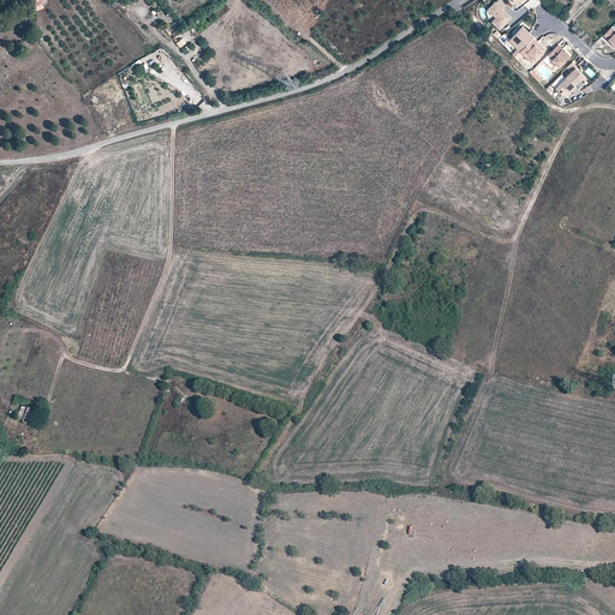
[(39,10),(48,4),(46,0),(35,0),(33,1),(39,10)]
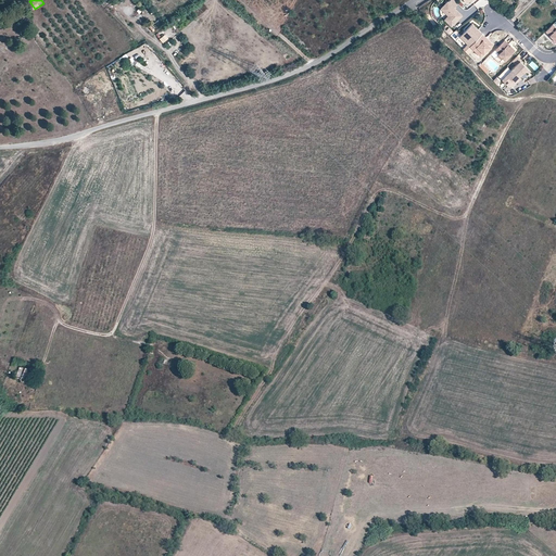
[(452,27),(463,16),(456,10),(455,11),(454,9),(455,8),(458,4),(454,0),(451,0),(449,2),(441,9),(449,16),(445,20),(452,27)]
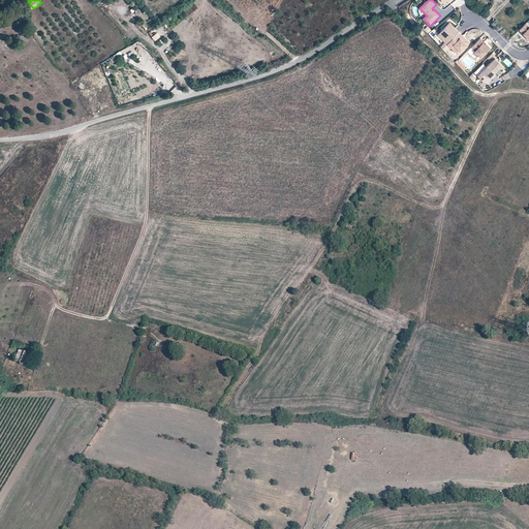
[(455,9),(466,2),(464,0),(454,0),(450,2),(455,9)]
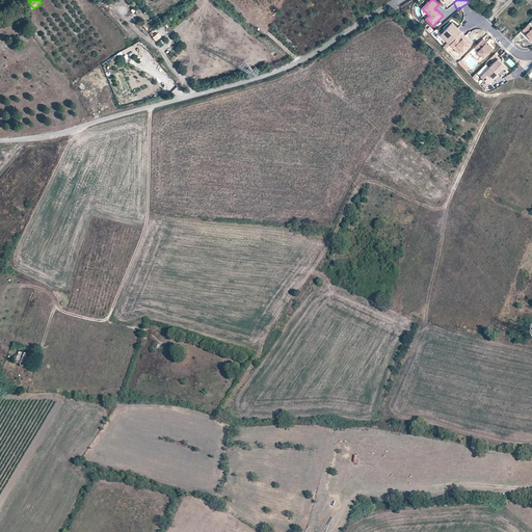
[(457,36),(461,32),(451,23),(441,34),(450,44),(457,36)]
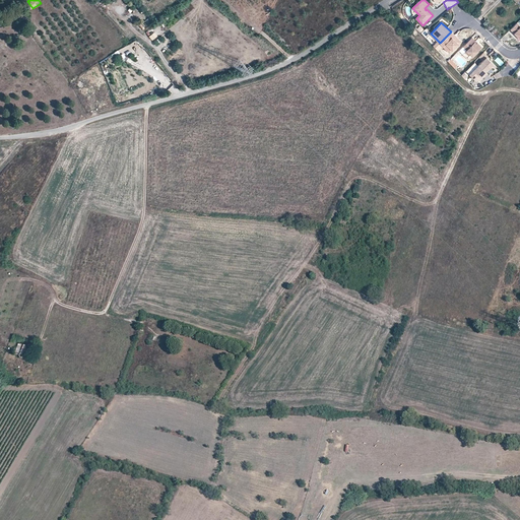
[(519,25),(516,22),(510,29),(516,36),(517,35),(518,36),(517,37),(519,39),(519,25)]
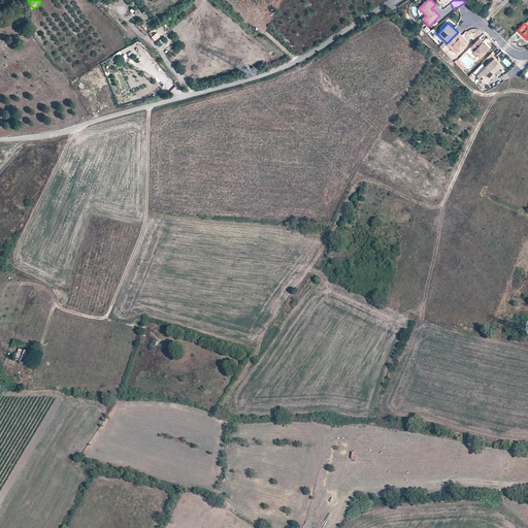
[(157,32),(155,30),(150,34),(157,43),(162,39),(156,33),(157,32)]
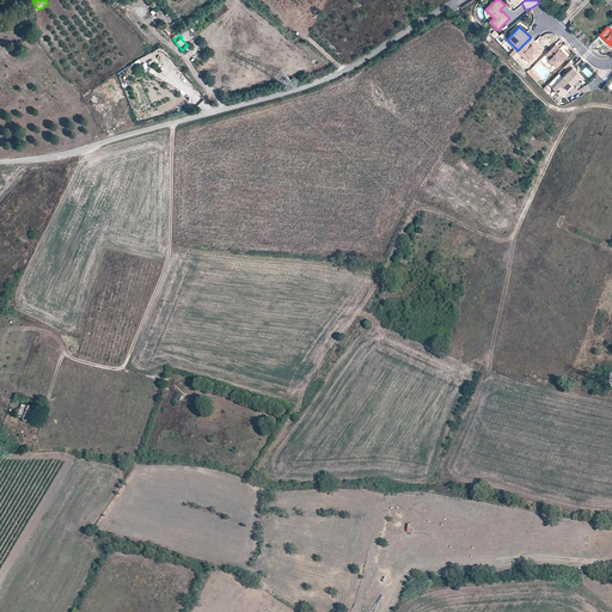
[(531,59),(542,48),(537,42),(532,42),(530,44),(526,42),(518,50),(525,56),(527,55),(531,59)]
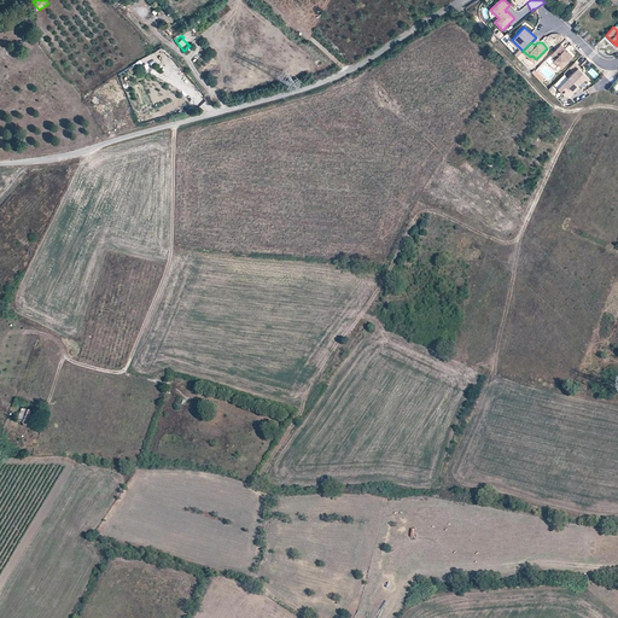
[(561,66),(572,56),(566,50),(564,52),(563,51),(565,48),(560,44),(549,54),(554,59),(552,62),(557,65),(558,64),(561,66)]
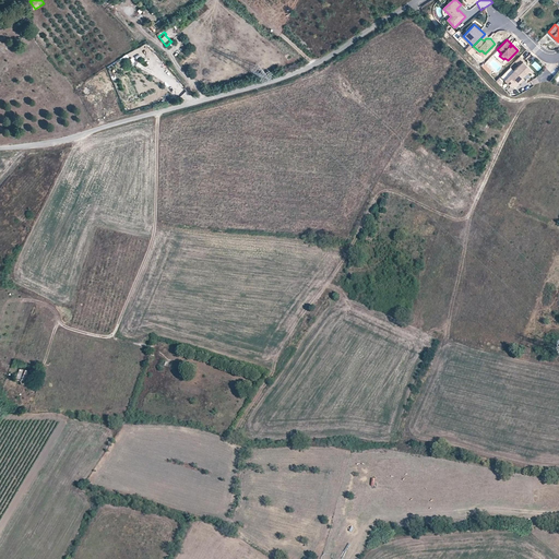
[(468,44),(465,48),(471,54),(475,49),(468,44)]
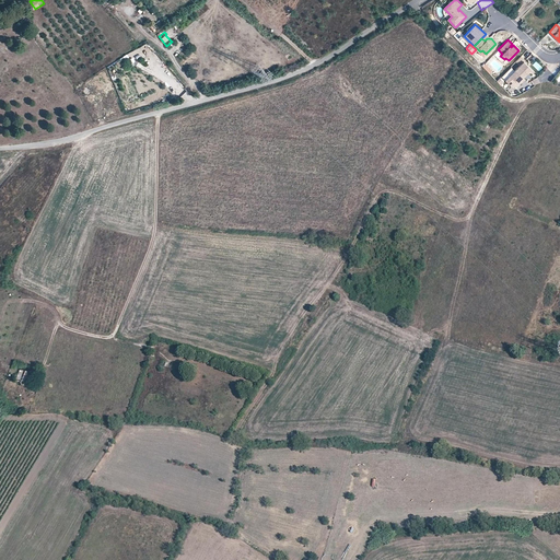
[(531,68),(524,61),(525,60),(521,56),(516,61),(520,65),(515,70),(523,77),(531,68)]
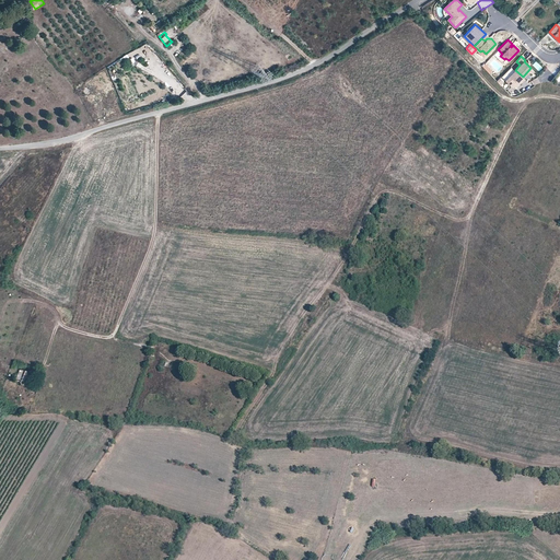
[(523,77),(515,70),(511,74),(505,80),(512,88),(514,85),(515,86),(517,84),(517,85),(524,79),(523,77)]
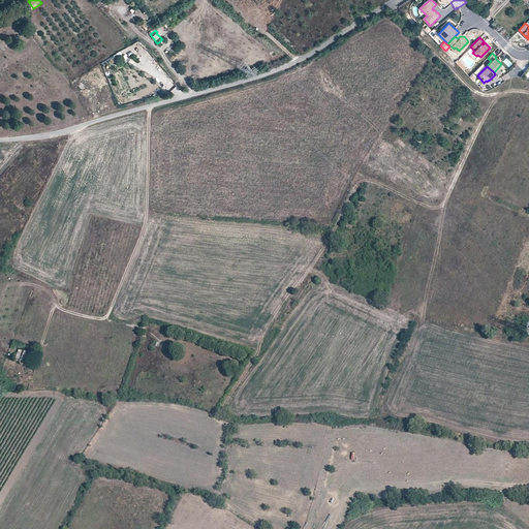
[(14,356),(25,361),(28,351),(19,347),(14,356)]
